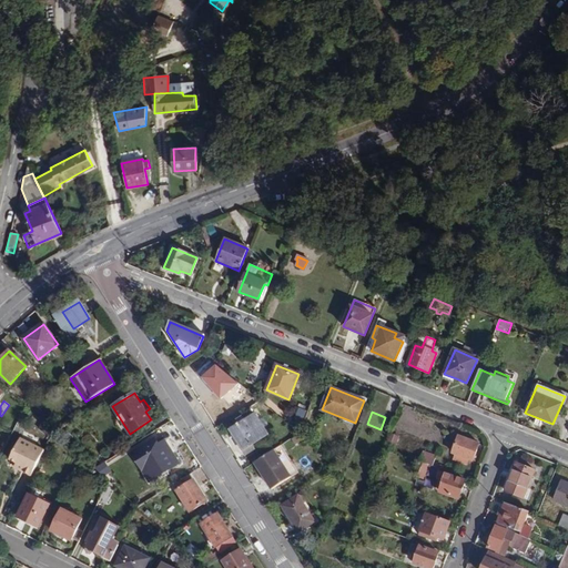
[(267,435),(255,414),(230,429),(243,449),(267,435)]
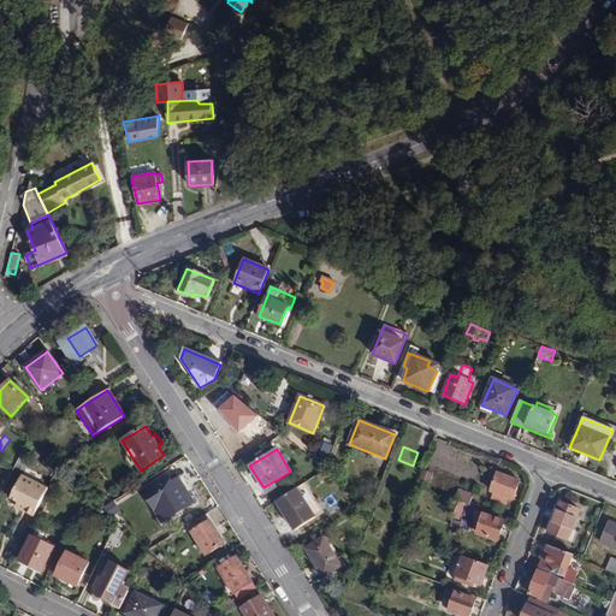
[(327,478),(324,471),(315,475),(320,483),(327,478)]
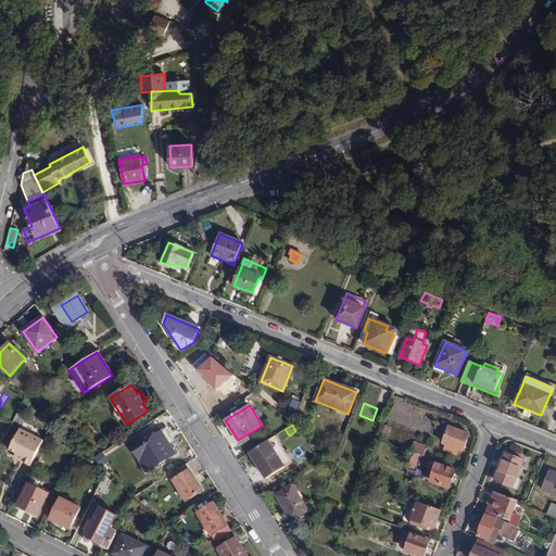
[(463,452),(469,434),(450,427),(443,444),(445,445),(443,450),(457,455),(459,450),(463,452)]
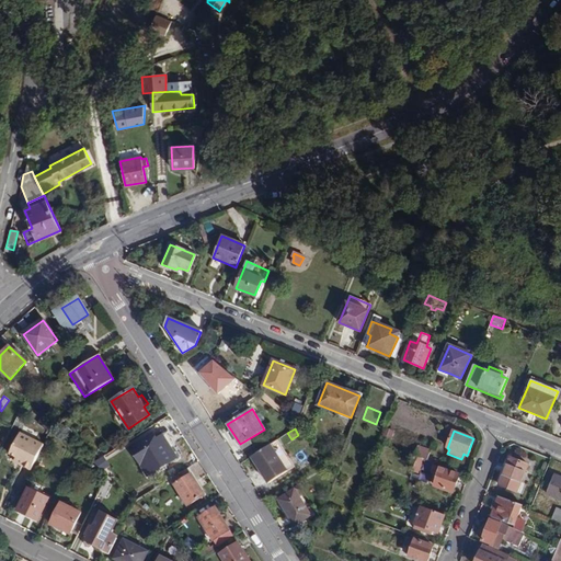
[(43,445),(20,433),(9,454),(15,458),(23,461),(21,466),(30,470),(43,445)]
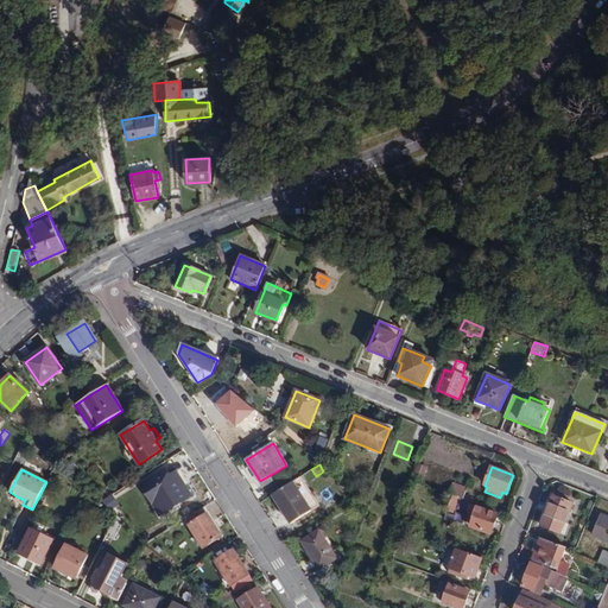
[(160,515),(191,496),(176,473),(170,476),(165,470),(140,485),(160,515)]
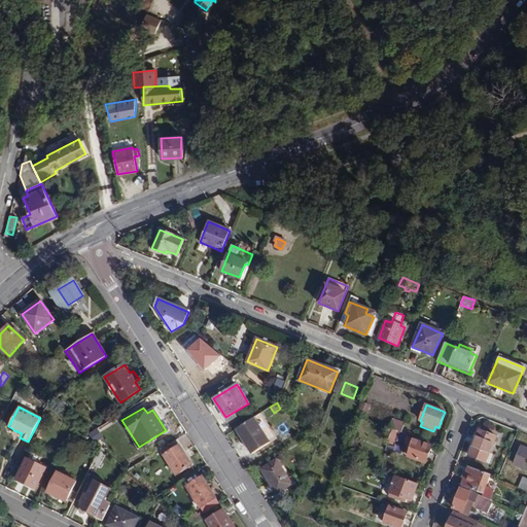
[(260,413),(236,430),(251,454),(277,438),(260,413)]
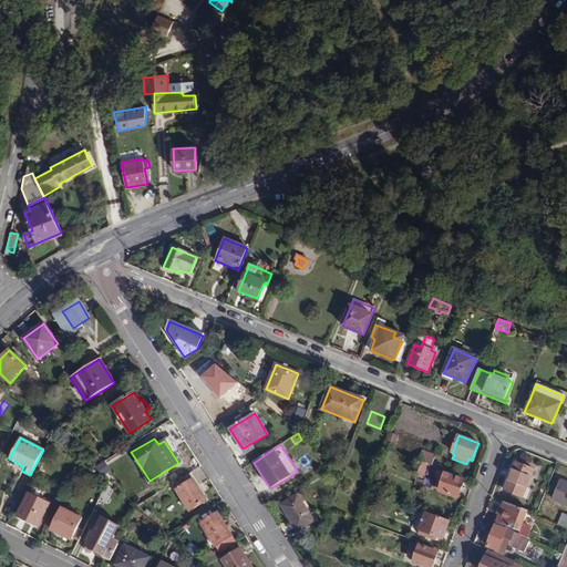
[(424,456),(422,462),(428,464),(432,465),(434,460),(424,456)]
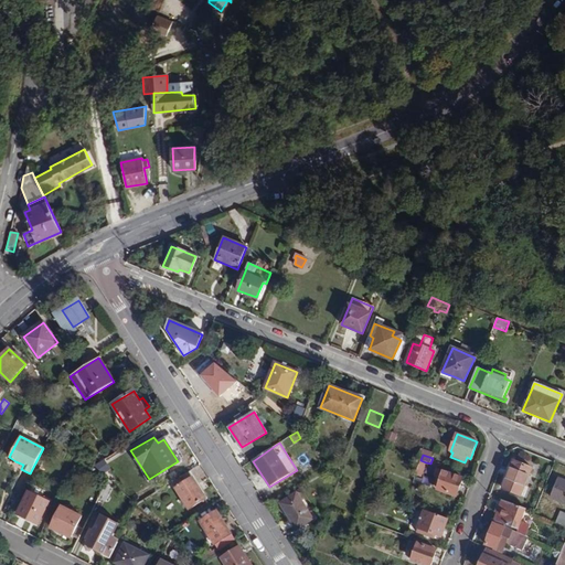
[(426,462),(420,460),(415,475),(420,477),(426,462)]
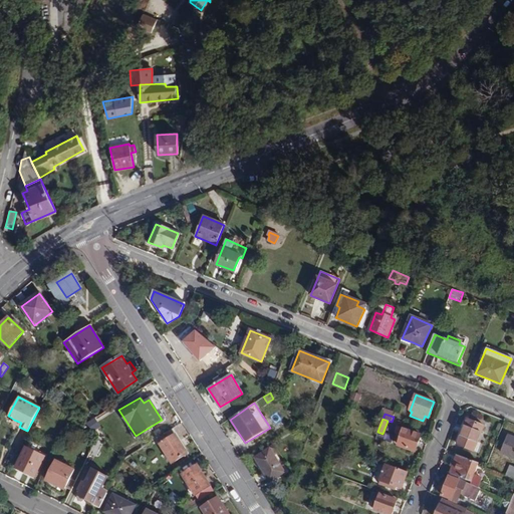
[(473,450),(483,427),(467,420),(458,444),(473,450)]
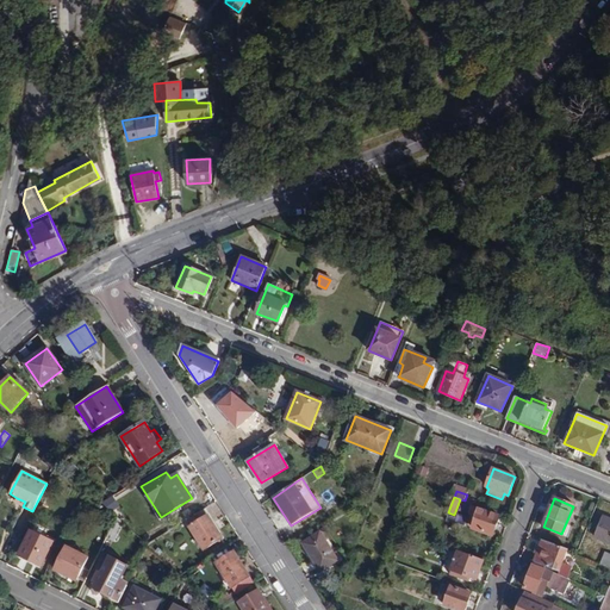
[(492,536),(499,518),(471,506),(470,512),(475,516),(471,528),(492,536)]
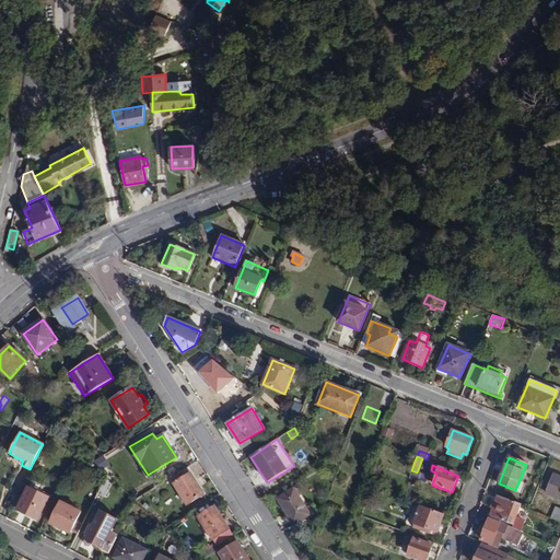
[(203,493),(187,467),(171,478),(187,503),(203,493)]
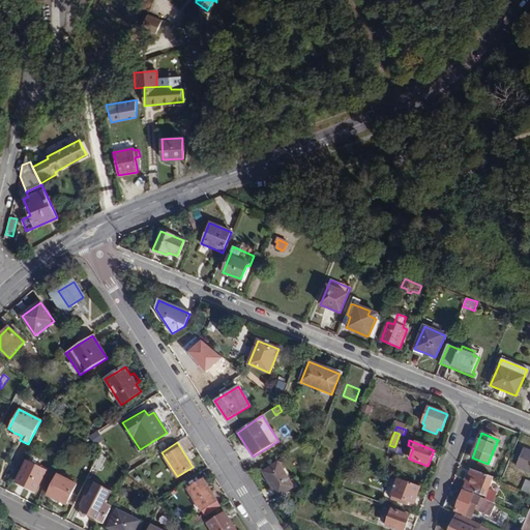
[(100,449),(92,467),(99,471),(107,455),(100,449)]
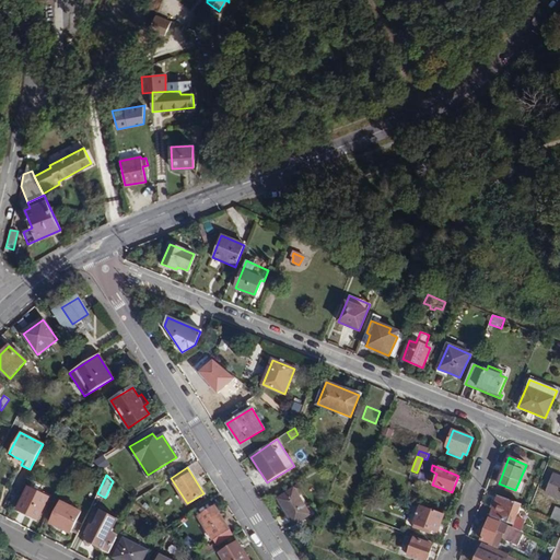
[(559,499),(559,477),(553,475),(546,493),(559,499)]
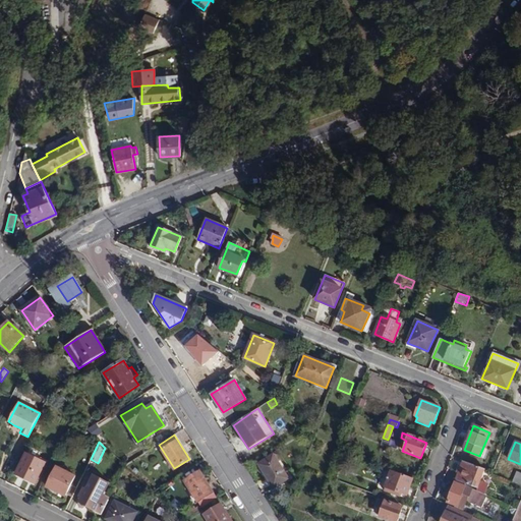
[(128,464),(132,458),(125,453),(120,459),(128,464)]
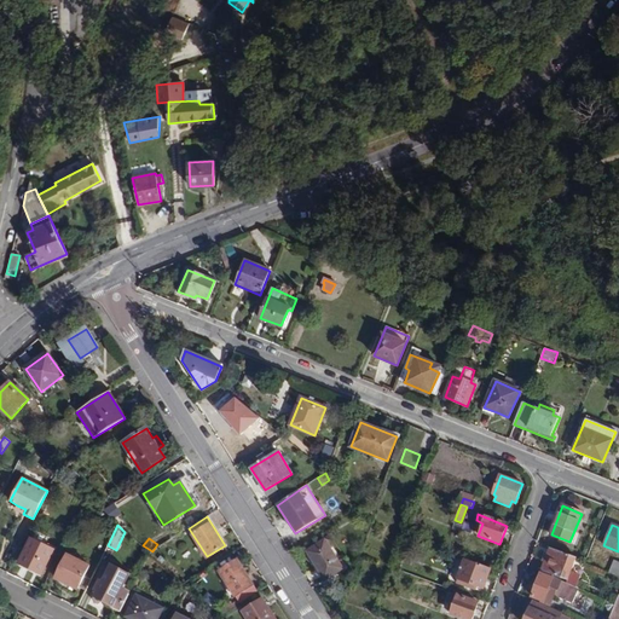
[(41,574),(53,551),(30,539),(19,563),(41,574)]
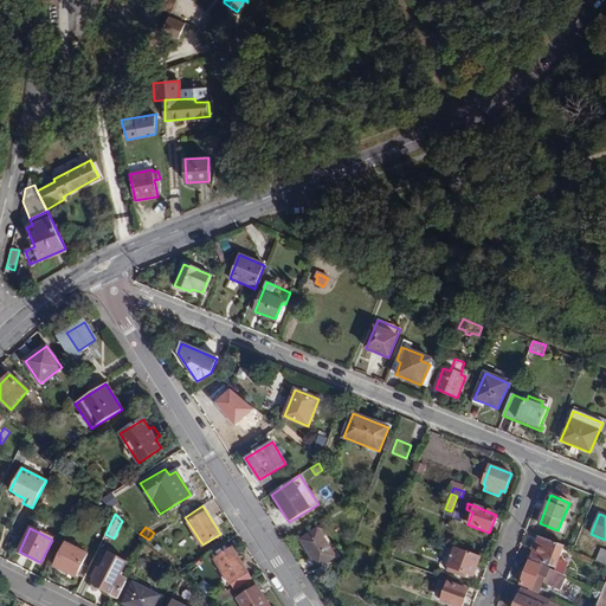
[(336,558),(318,529),(301,540),(318,567),(336,558)]
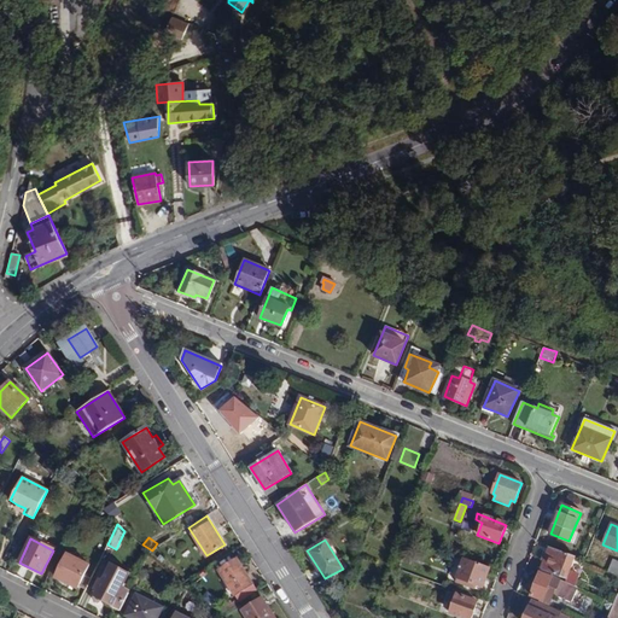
[(567,579),(575,559),(575,557),(551,547),(549,548),(542,570),(567,579)]
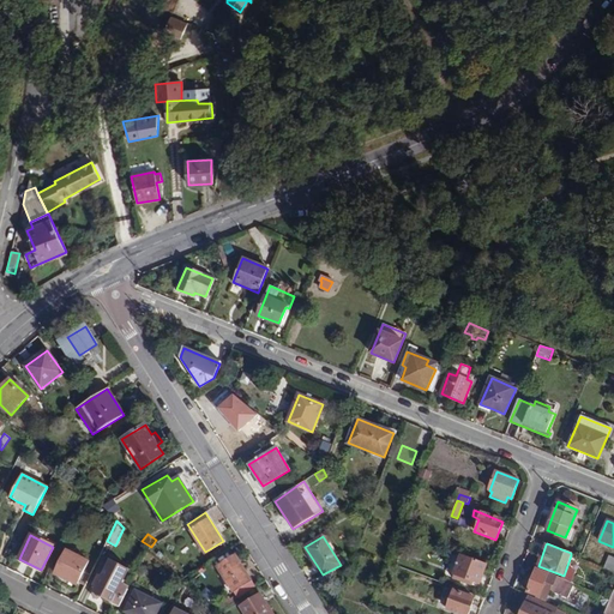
[(56,573),(66,578),(77,584),(89,561),(68,551),(56,573)]
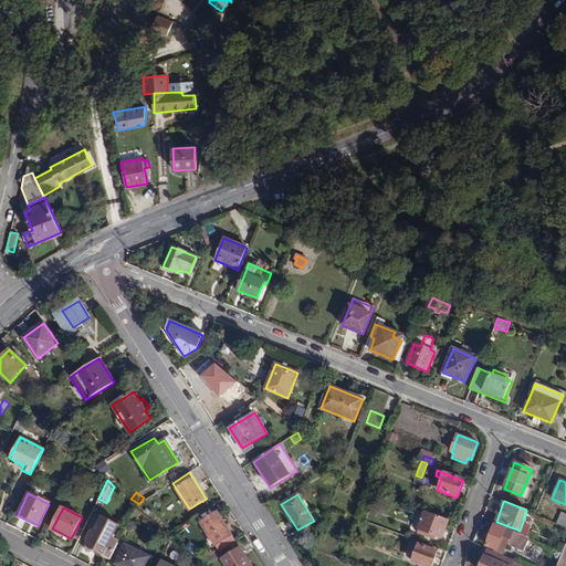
[(442,538),(449,521),(426,512),(418,533),(431,538),(432,535),(442,538)]
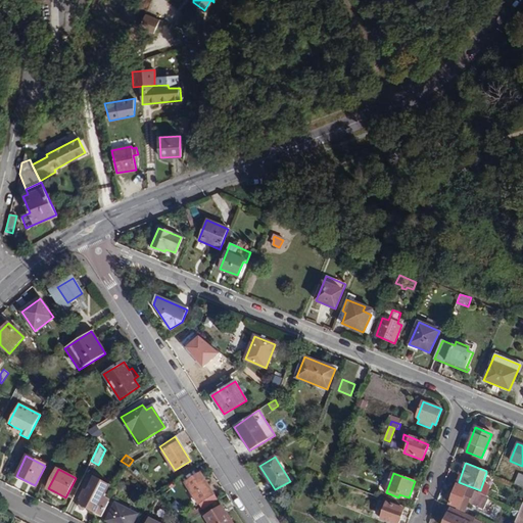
[(514,484),(522,487),(522,474),(518,473),(514,484)]
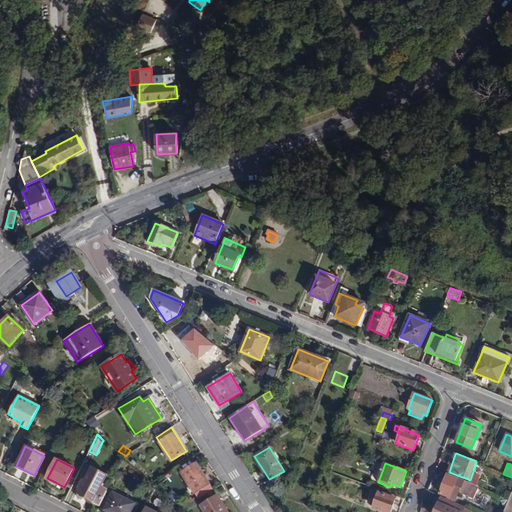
[(198,499),(213,489),(197,464),(182,473),(198,499)]
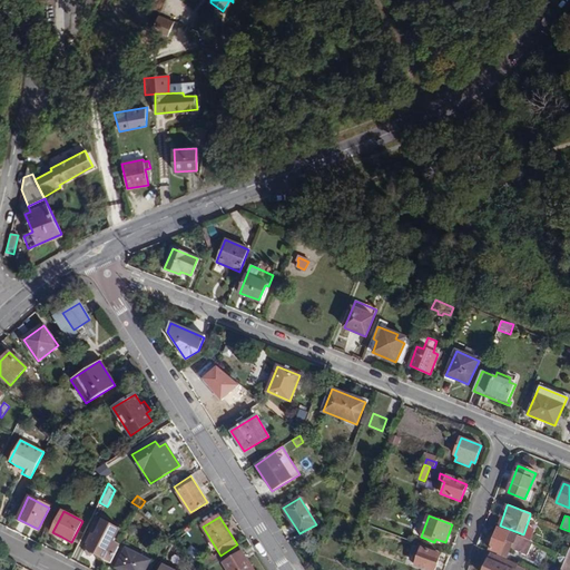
[(111,562),(118,549),(110,544),(117,530),(101,521),(95,536),(91,533),(87,543),(89,544),(87,549),(85,552),(89,556),(95,553),(111,562)]
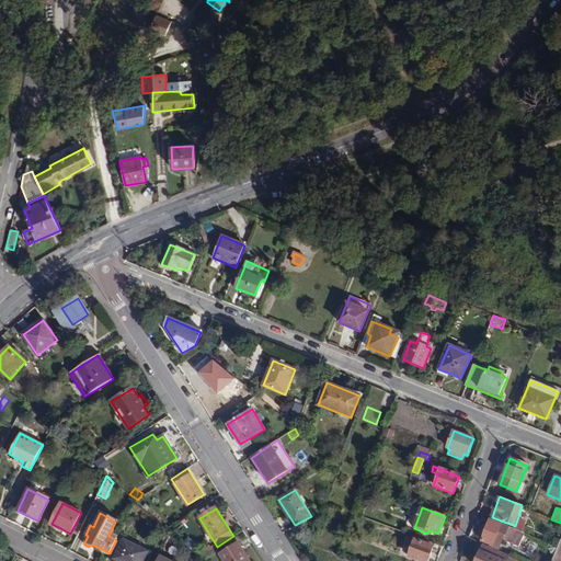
[(493,545),(491,548),(497,551),(502,538),(517,544),(522,531),(508,526),(490,521),(483,540),(493,545)]
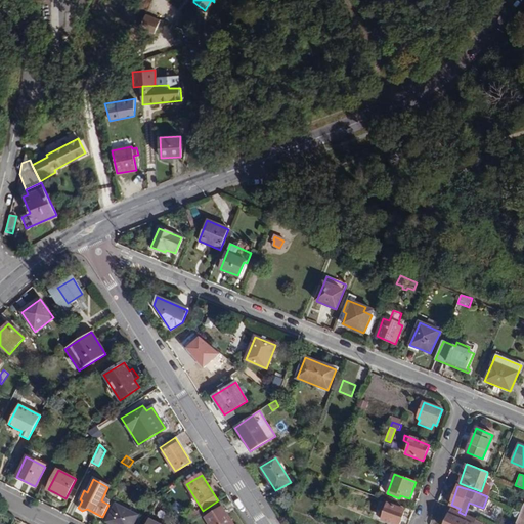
[(66,498),(56,493),(54,497),(63,503),(66,498)]
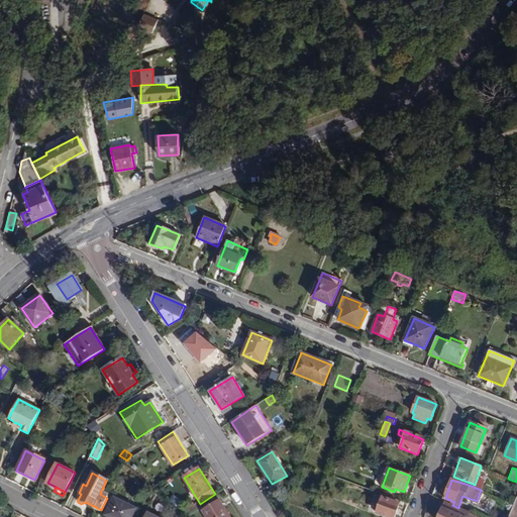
[(292,490),(287,503),(293,504),(297,492),(292,490)]
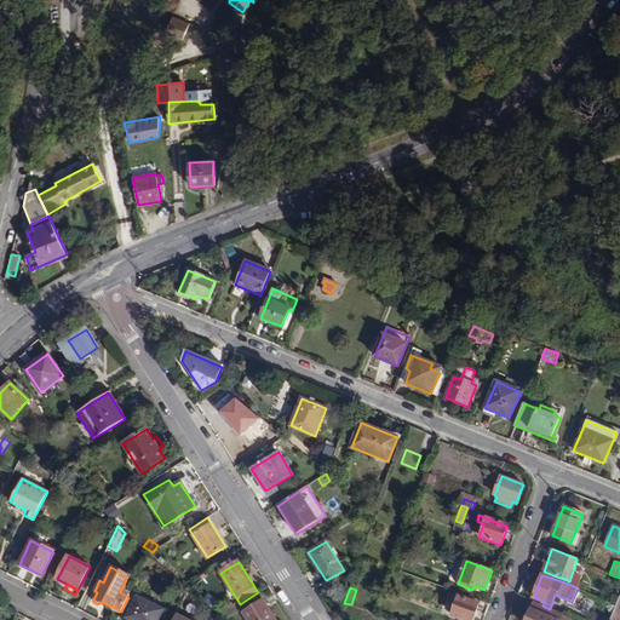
[(463,619),(472,619),(480,604),(459,596),(453,615),(463,619)]
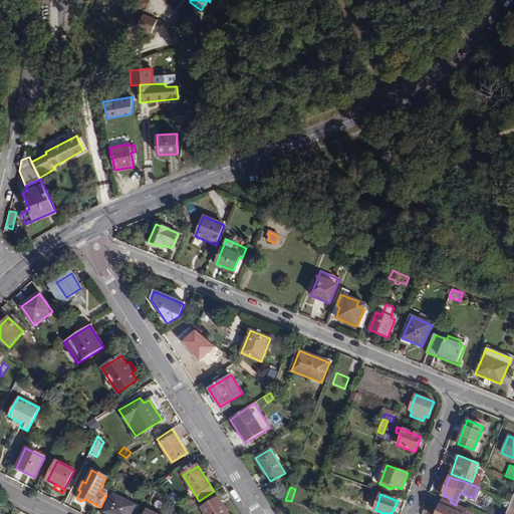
[(505,513),(512,513),(513,513),(513,494),(509,505),(506,512),(505,513)]
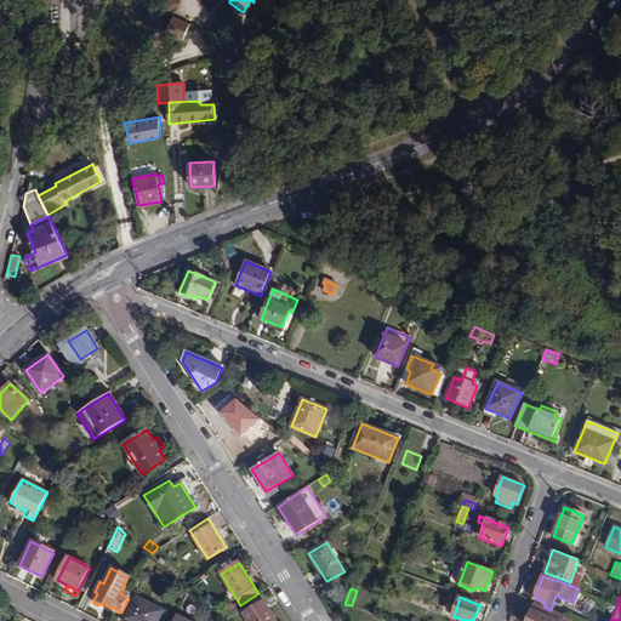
[(132,620),(158,620),(163,611),(137,598),(127,619),(132,620)]
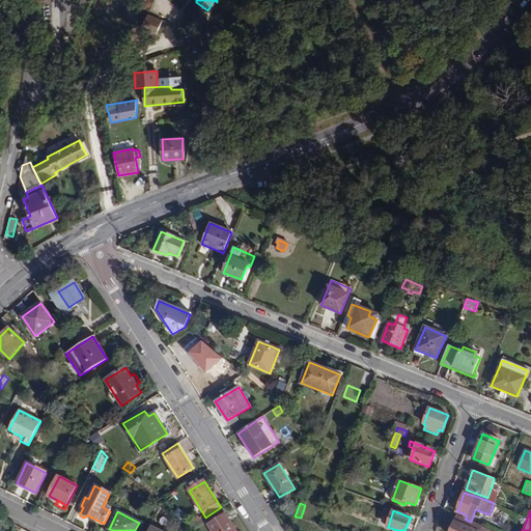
[(235,530),(224,513),(207,524),(212,530),(235,530)]
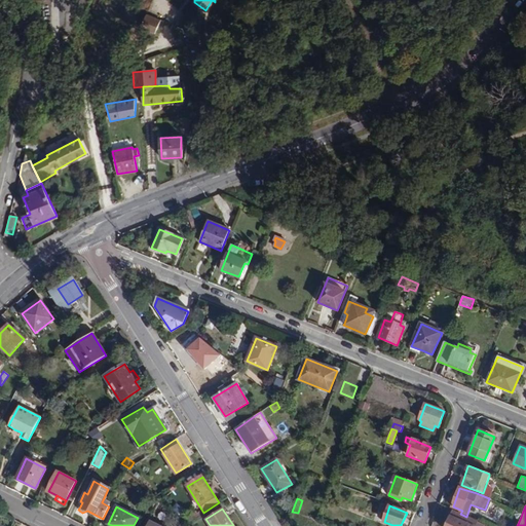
[(454,511),(447,525),(474,525),(476,521),(466,517),(460,514),(454,511)]
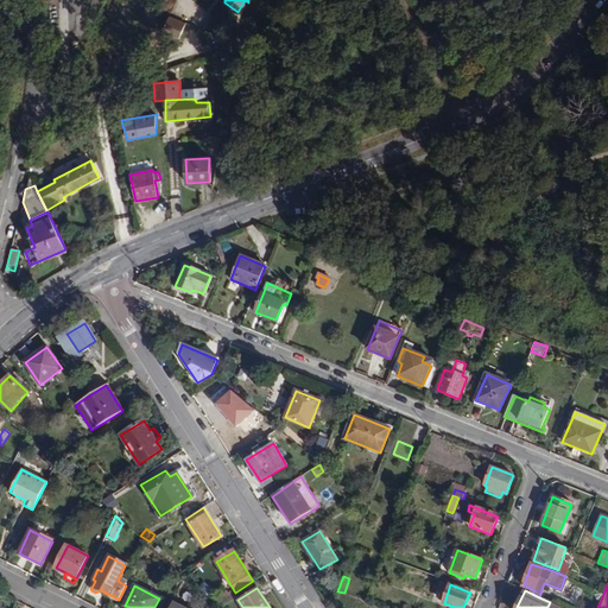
[(215,599),(217,603),(228,596),(226,591),(215,599)]
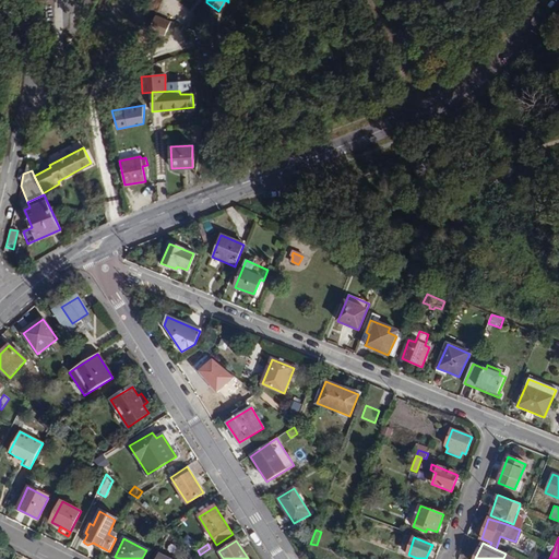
[(543,552),(550,557),(554,549),(546,545),(543,552)]
